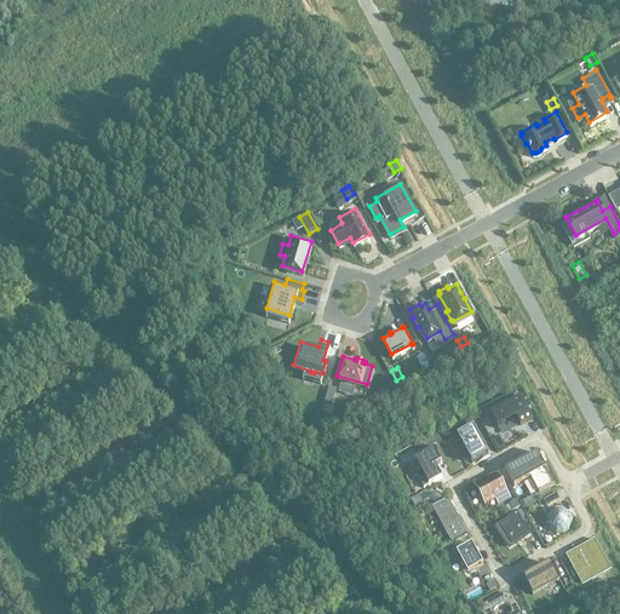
[(328,383),(325,394),(332,396),(334,384),(328,383)]
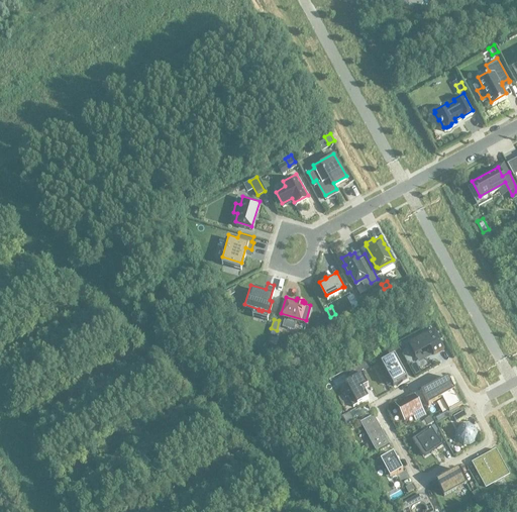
[(433,349),(432,349),(432,350),(442,345),(432,326),(407,340),(414,353),(415,352),(414,350),(429,341),(433,349)]
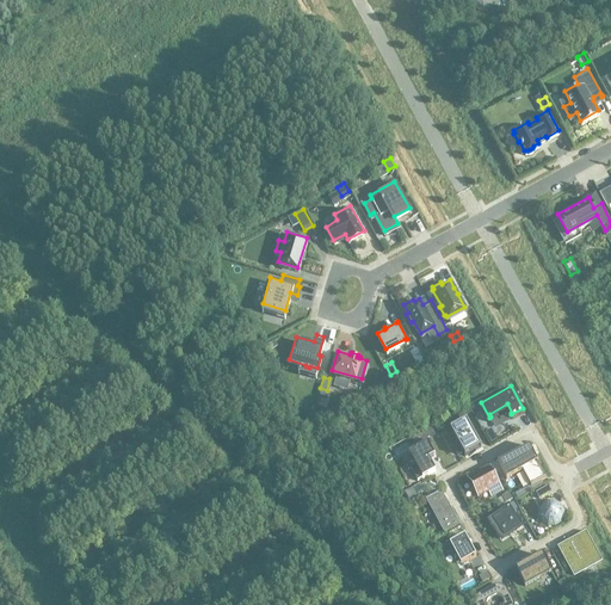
[(466,415),(449,425),(463,451),(480,442),(466,415)]
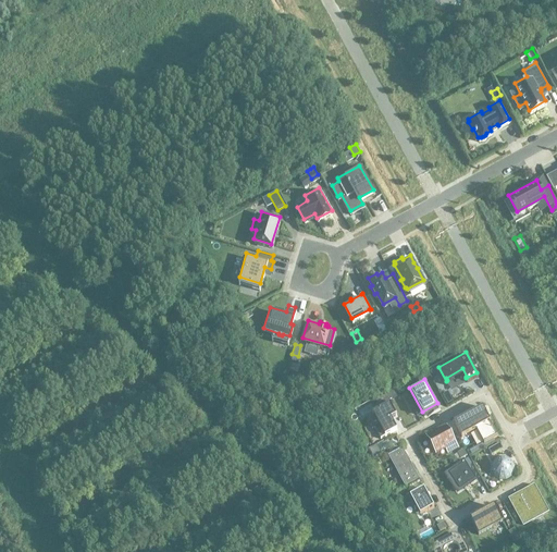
[(447,387),(442,390),(447,399),(453,396),(447,387)]
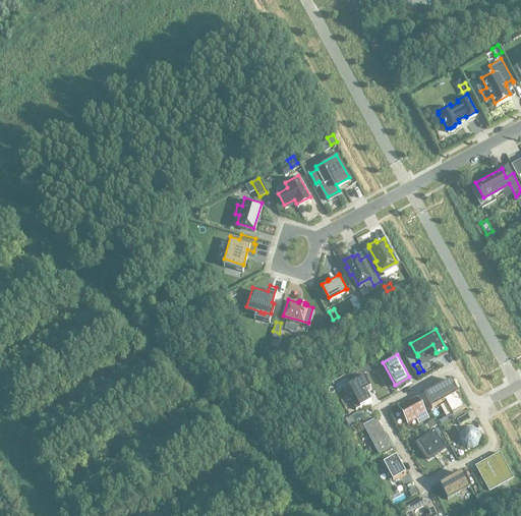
[(351,367),(350,367),(353,373),(364,366),(361,362),(351,367)]
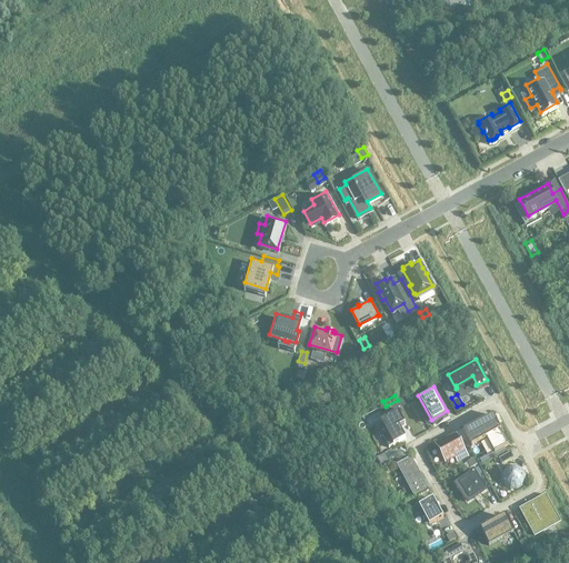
[(388,443),(405,433),(398,422),(403,420),(405,420),(398,408),(379,418),(380,418),(387,429),(381,432),(388,443)]
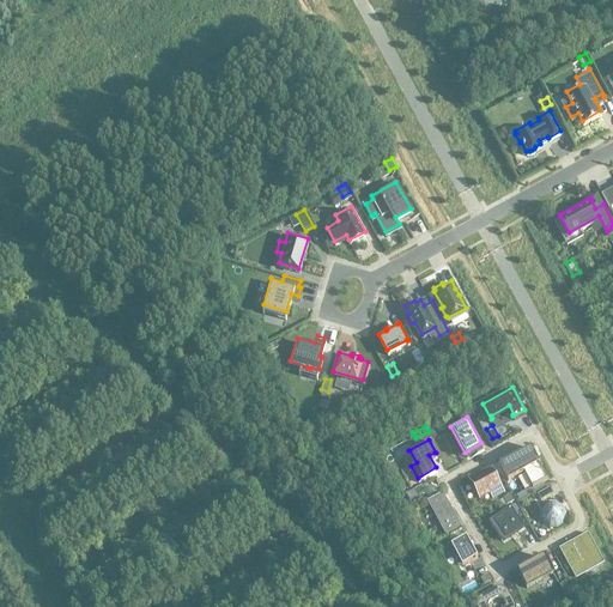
[(501,460),(498,460),(507,475),(509,475),(523,467),(530,483),(532,483),(547,474),(530,443),(514,451),(501,460)]
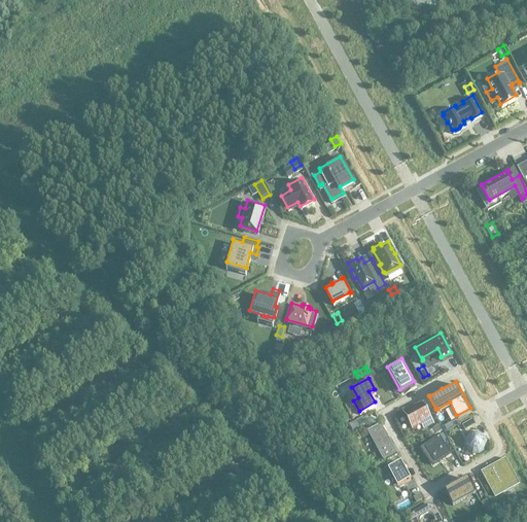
[(423,423),(431,419),(421,399),(403,409),(412,423),(420,419),(423,423)]
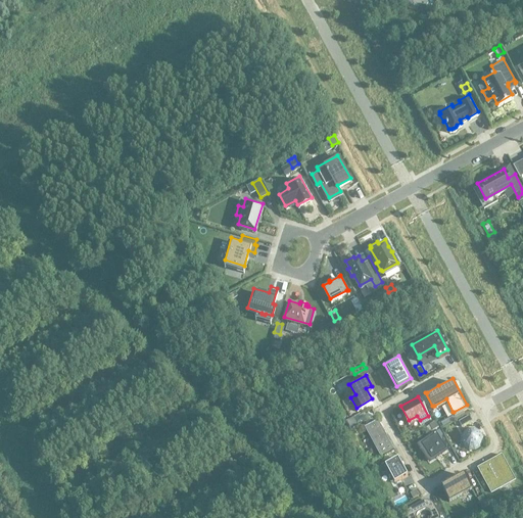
[(472,416),(469,411),(459,417),(462,422),(472,416)]
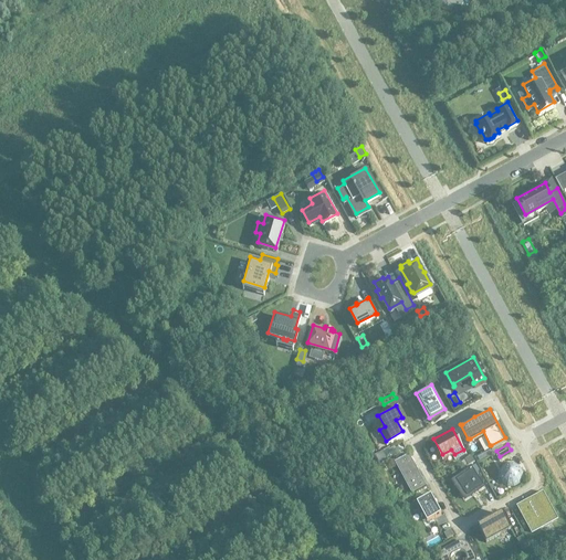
[(381,447),(374,451),(377,457),(385,454),(381,447)]
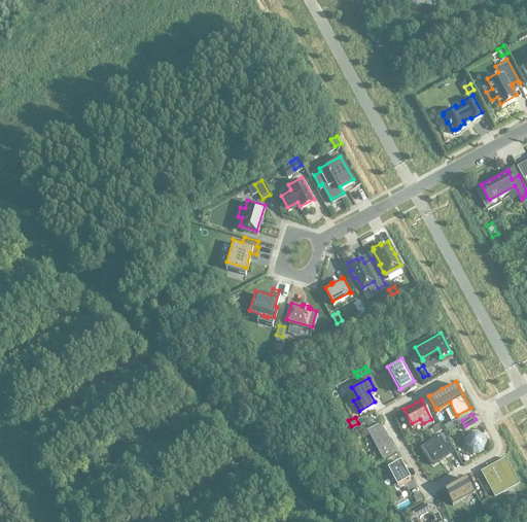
[(380,419),(366,427),(382,456),(395,449),(380,419)]
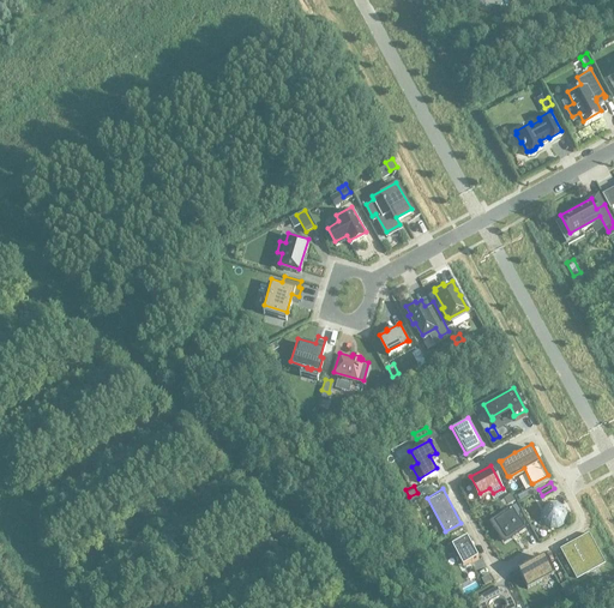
[(541,507),(541,513),(543,519),(549,523),(557,523),(563,521),(566,515),(566,507),(563,501),(557,498),(551,498),(545,501),(541,507)]
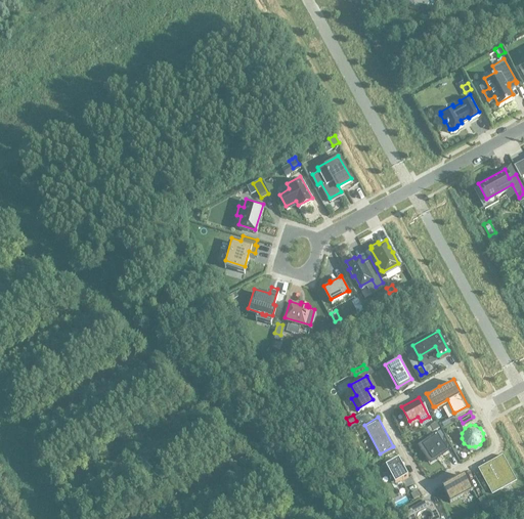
[(439,451),(445,447),(446,446),(445,444),(436,430),(430,433),(431,435),(429,436),(429,435),(425,438),(426,438),(422,441),(427,448),(425,449),(430,458),(435,453),(436,456),(437,455),(436,453),(439,451)]
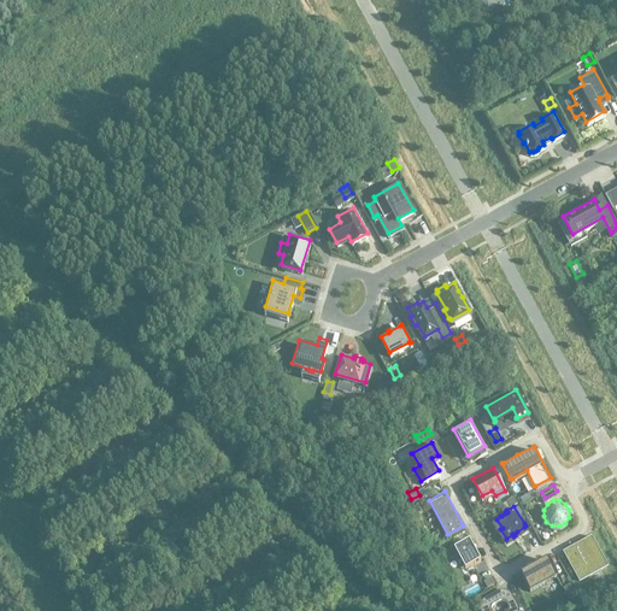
[(566,545),(571,554),(566,557),(577,576),(606,560),(591,532),(566,545)]
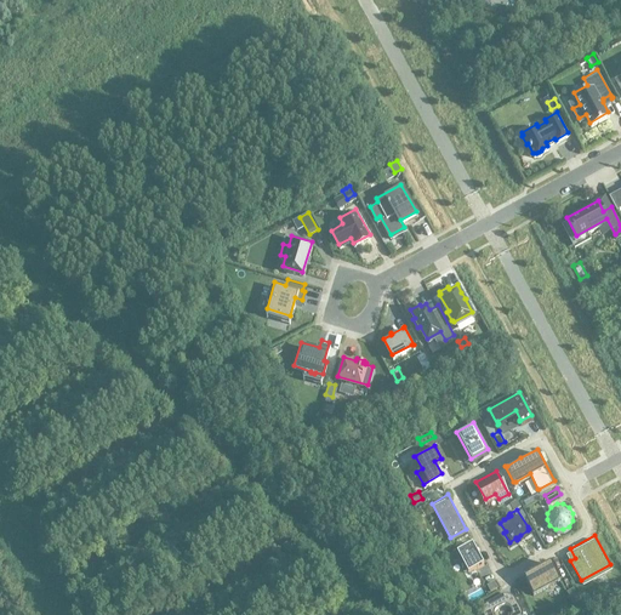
[(472,539),(456,547),(467,569),(483,561),(472,539)]
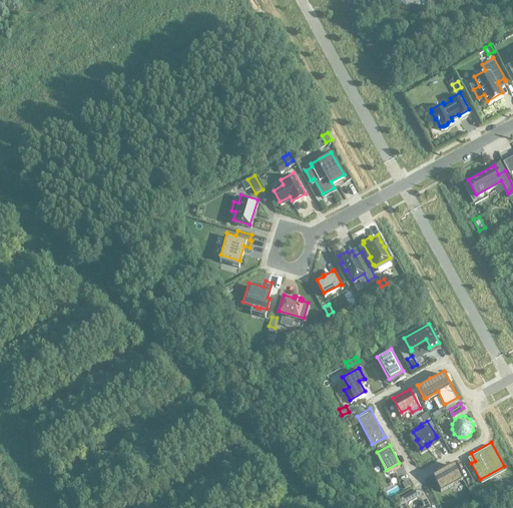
[(454,462),(432,474),(440,488),(462,476),(454,462)]
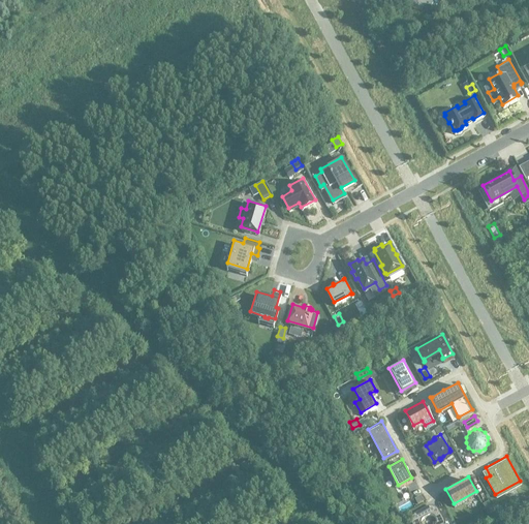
[(419,492),(414,495),(417,500),(423,497),(419,492)]
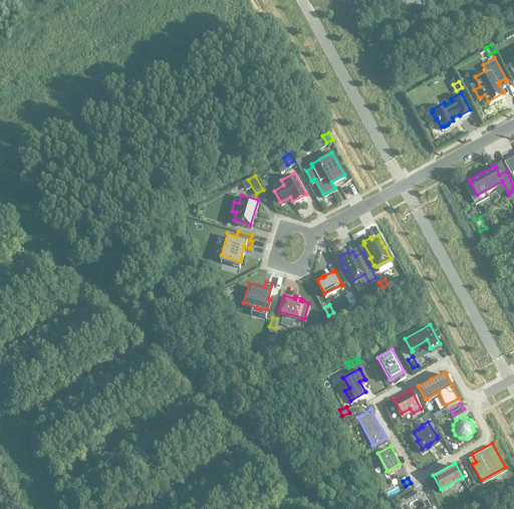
[(470,486),(468,486),(473,495),(479,493),(474,484),(470,486)]
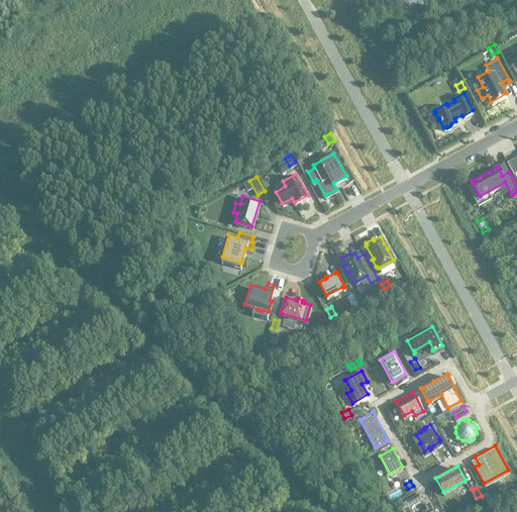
[(420,491),(418,491),(405,498),(403,500),(402,502),(401,504),(401,506),(402,509),(403,511),(432,511),(434,510),(434,509),(434,507),(433,505),(427,494),(426,493),(424,492),(420,491)]
